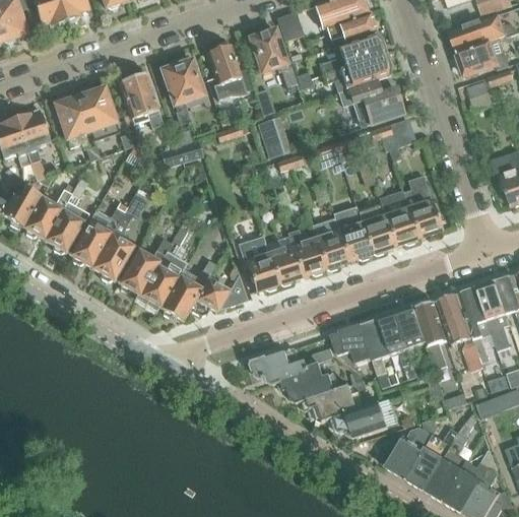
[(0,37),(1,41),(3,41),(7,42),(13,41),(15,37),(17,36),(16,33),(24,29),(18,11),(27,8),(23,0),(1,0),(2,2),(0,3),(0,37)]
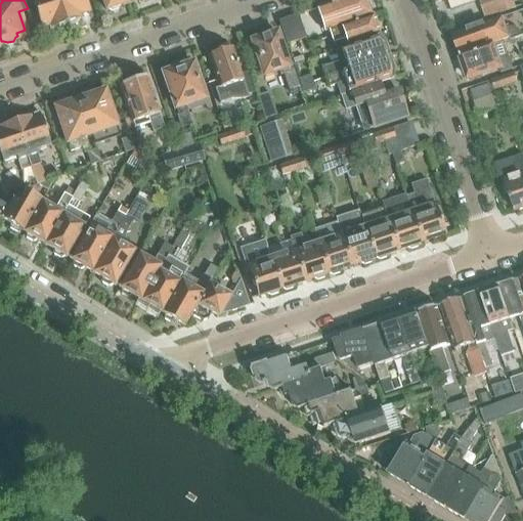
[(66,19),(58,0),(32,0),(40,25),(49,22),(50,25),(52,24),(56,26),(62,24),(64,19),(66,19)]
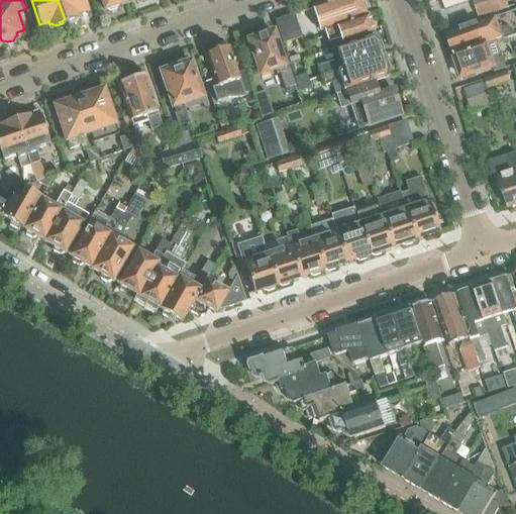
[(58,0),(65,19),(66,18),(70,20),(76,18),(78,14),(80,14),(79,11),(88,8),(85,0),(58,0)]
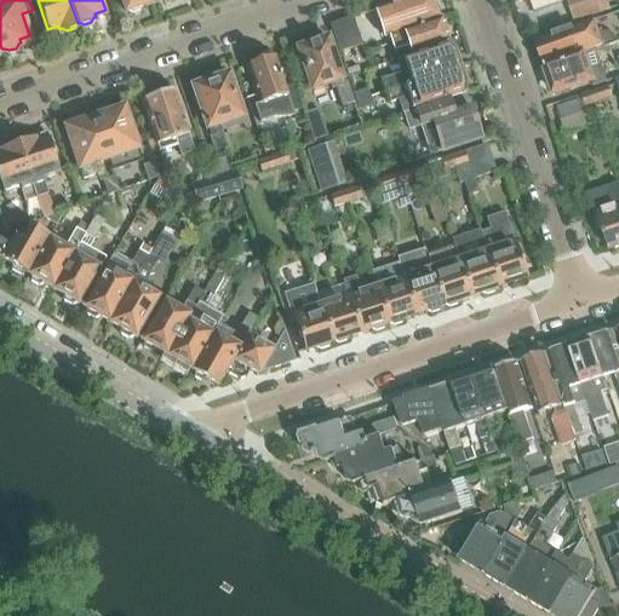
[(384,34),(389,32),(394,46),(424,35),(419,22),(440,15),(434,0),(393,0),(374,6),(384,34)]
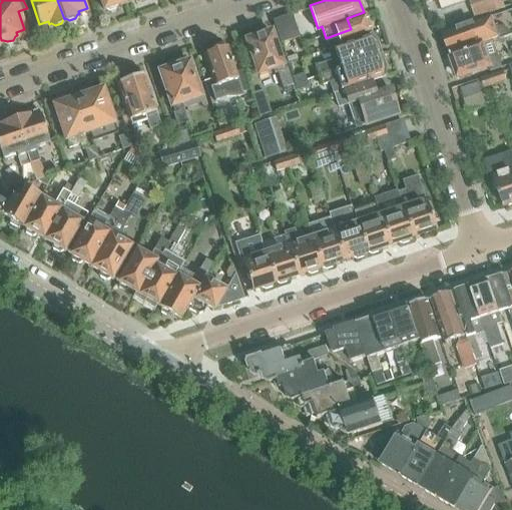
[(497,7),(494,0),(470,0),(475,14),(497,7)]
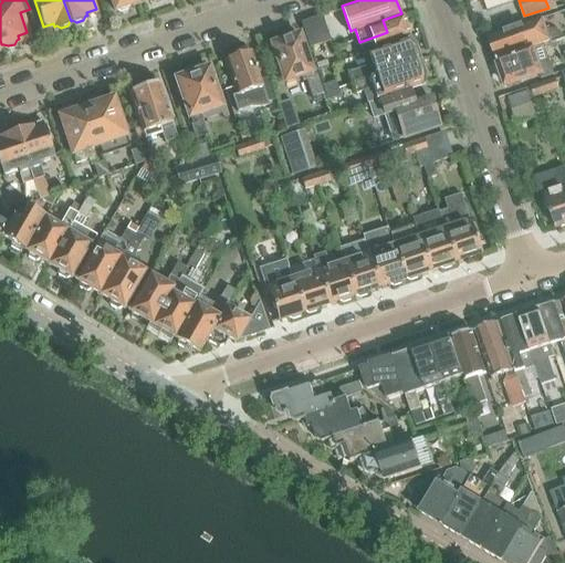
[(301,19),(309,44),(330,38),(322,12),(301,19)]
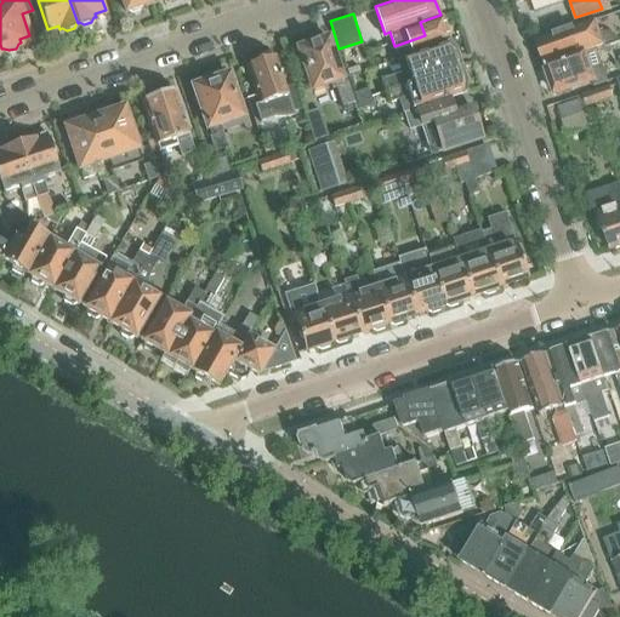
[(404,53),(449,39),(450,39),(442,13),(441,15),(420,22),(425,35),(394,46),(398,56),(404,53)]
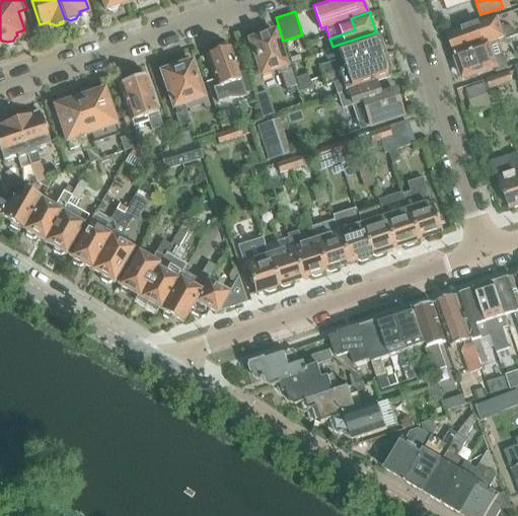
[(477,20),(447,30),(448,34),(447,37),(449,43),(451,44),(454,52),(503,34),(500,25),(482,31),(477,20)]
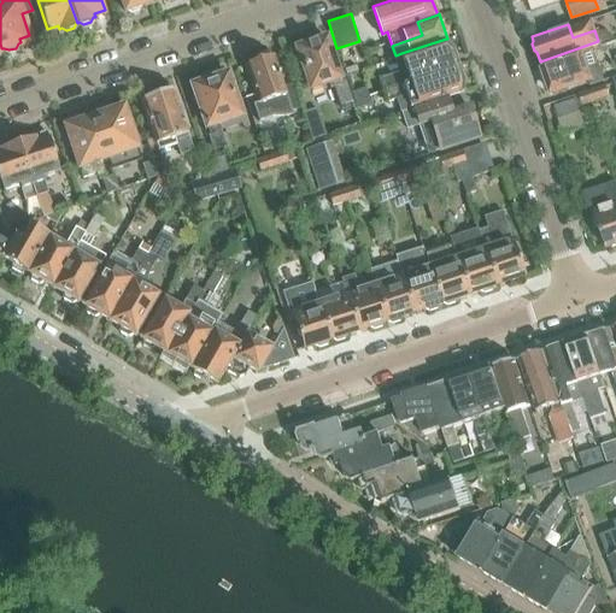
[(355,101),(347,78),(342,80),(327,34),(314,37),(312,34),(298,39),(297,43),(295,43),(309,86),(328,80),(329,84),(334,83),(341,106),(355,101)]
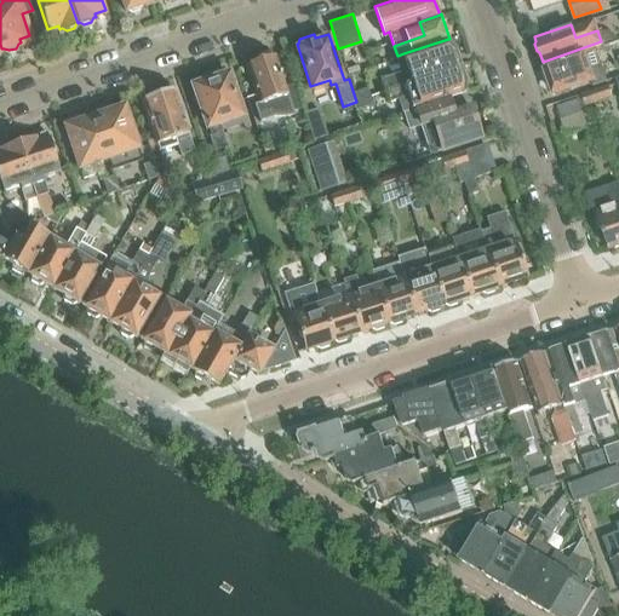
[(380,76),(384,87),(457,64),(453,52),(453,46),(448,41),(448,39),(403,53),(407,67),(380,76)]
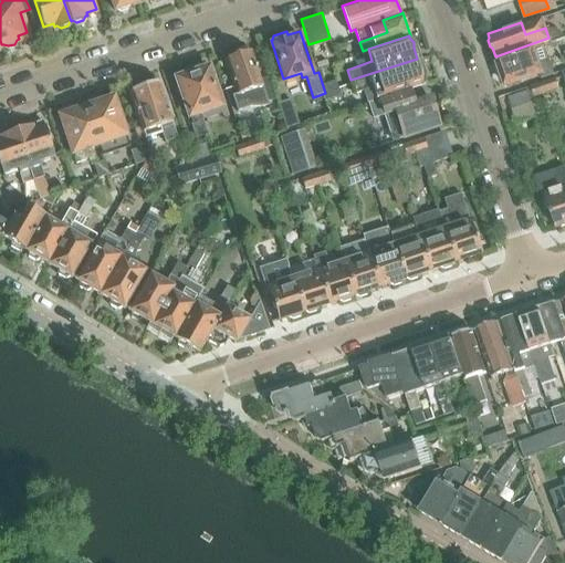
[(540,75),(564,65),(562,58),(551,62),(544,41),(495,58),(497,60),(494,64),(498,72),(502,74),(504,83),(539,71),(540,75)]
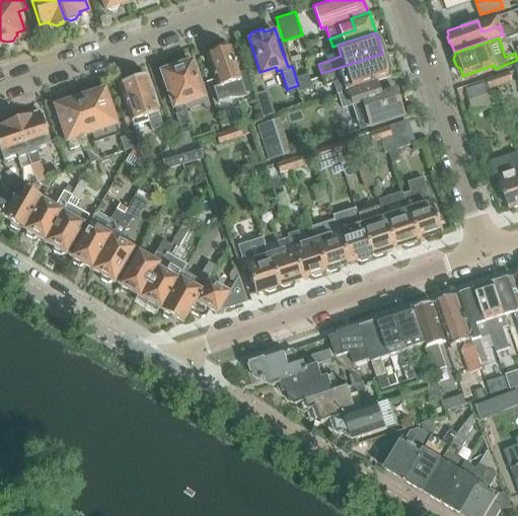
[(238,72),(228,44),(226,45),(225,42),(220,42),(215,45),(216,48),(206,52),(216,84),(213,85),(217,100),(229,96),(241,96),(245,95),(245,93),(254,90),(247,69),(238,72)]
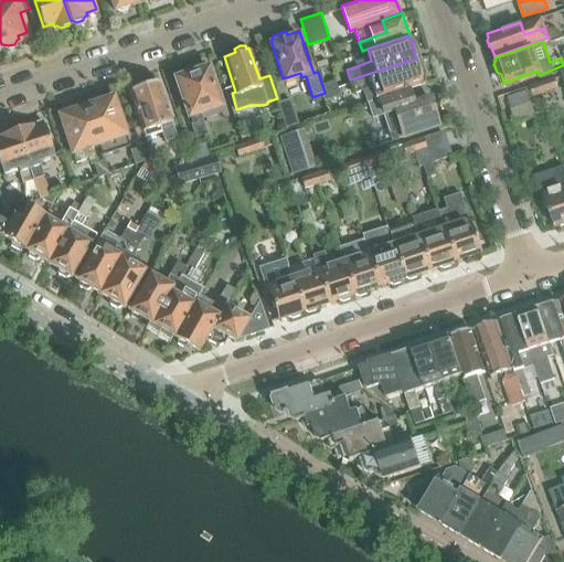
[(353,89),(362,86),(366,99),(402,88),(424,81),(423,78),(423,72),(418,67),(416,59),(350,80),(353,89)]
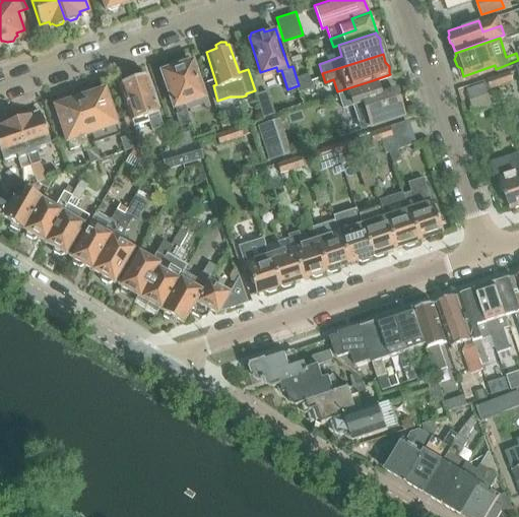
[(189,121),(188,120),(182,101),(202,94),(190,57),(188,58),(187,55),(170,60),(172,66),(161,69),(180,124),(189,121)]
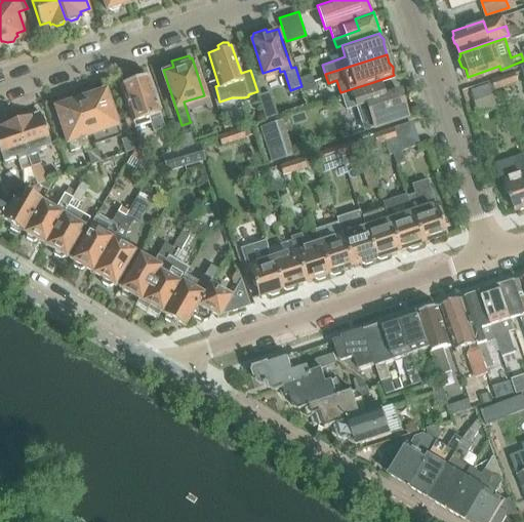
[(505,73),(508,82),(518,79),(515,70),(505,73)]
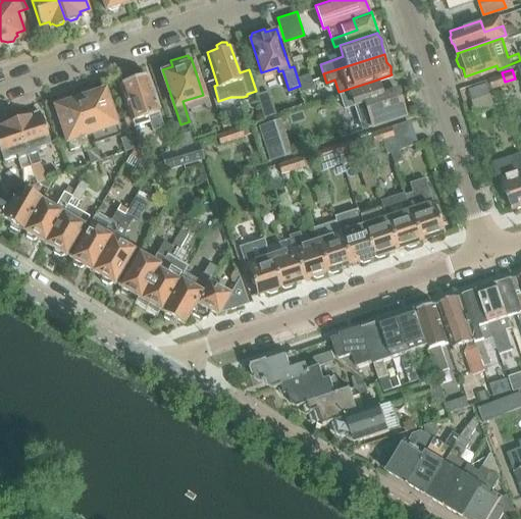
[(299,83),(312,79),(310,71),(297,76),(299,83)]
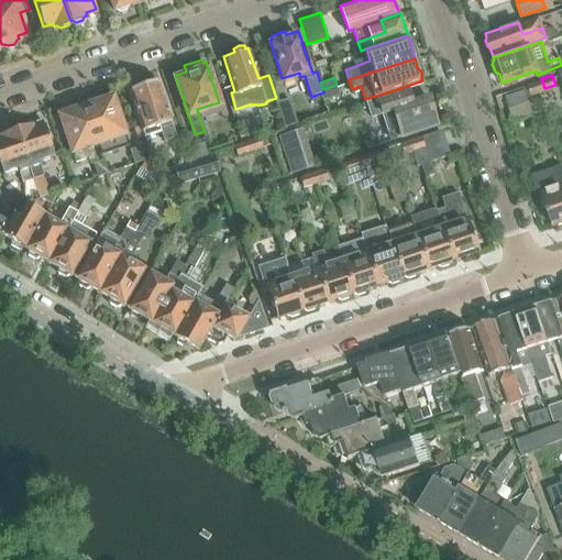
[(164,138),(176,134),(157,78),(144,83),(142,81),(133,85),(131,87),(129,88),(140,123),(142,128),(158,122),(164,138)]
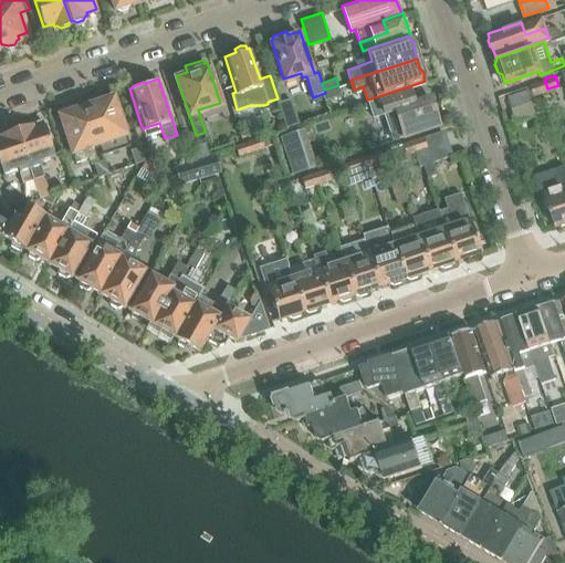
[(547,89),(544,79),(529,84),(533,94),(547,89)]
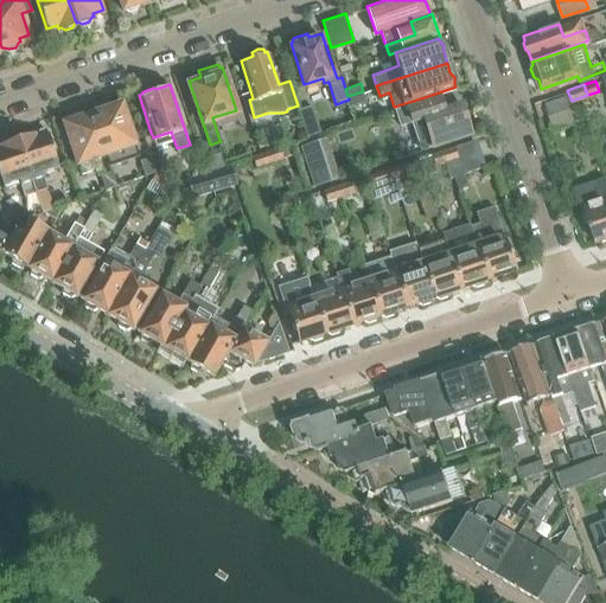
[(363,91),(348,96),(349,100),(350,104),(365,100),(363,91)]
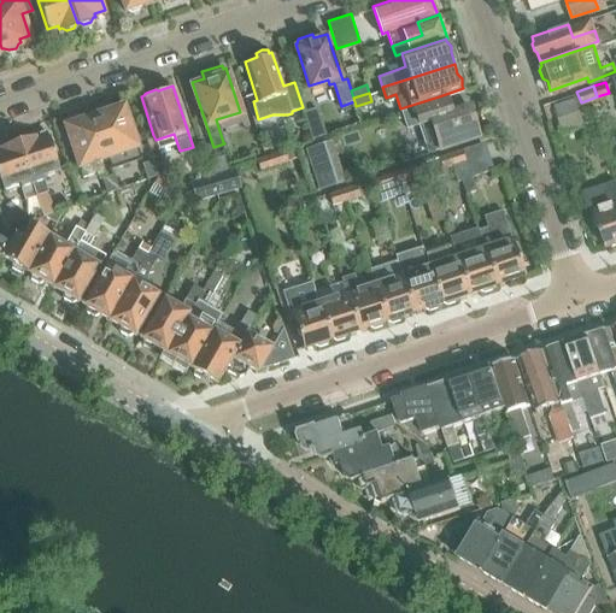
[(477,134),(468,104),(444,112),(439,96),(400,108),(406,124),(418,121),(428,151),(477,134)]
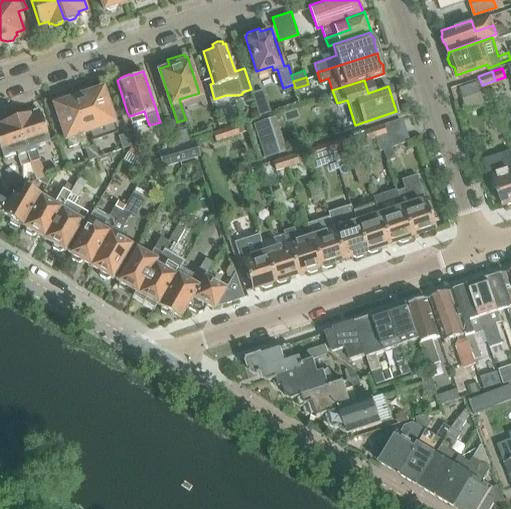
[(476,80),(459,86),(463,98),(480,92),(476,80)]
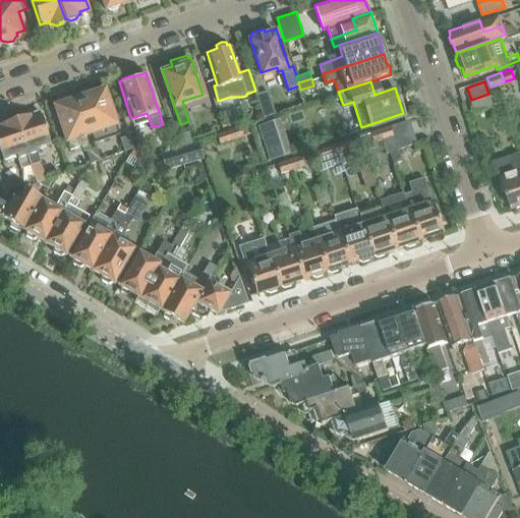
[(78,96),(91,130),(115,122),(104,87),(102,88),(99,87),(92,89),(90,92),(78,96)]
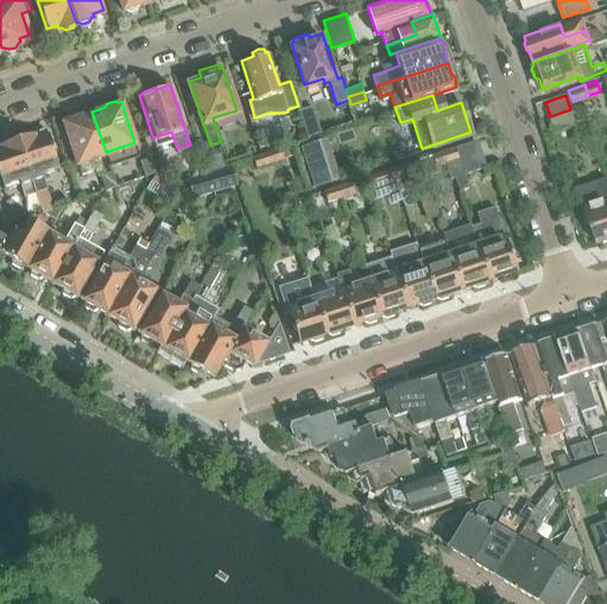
[(299,109),(308,137),(322,132),(314,106),(299,109)]
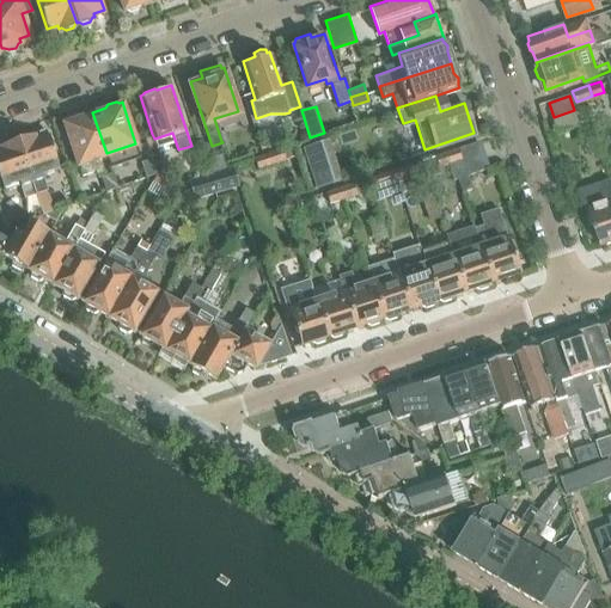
[(92,112),(81,116),(77,114),(69,116),(68,121),(63,122),(81,173),(99,166),(96,157),(107,153),(92,112)]
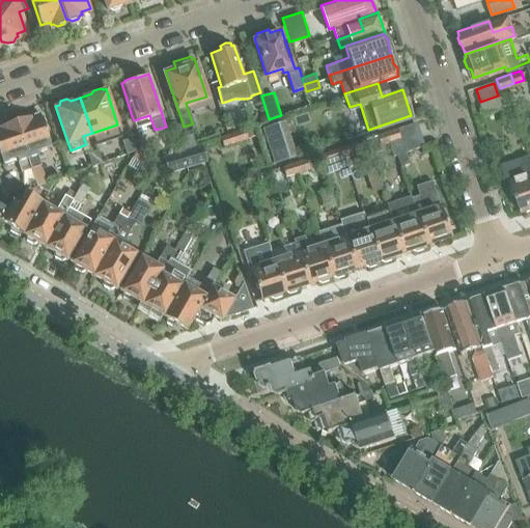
[(15,119),(31,166),(32,165),(40,163),(36,149),(51,144),(39,111),(38,112),(35,110),(28,112),(27,115),(15,119)]
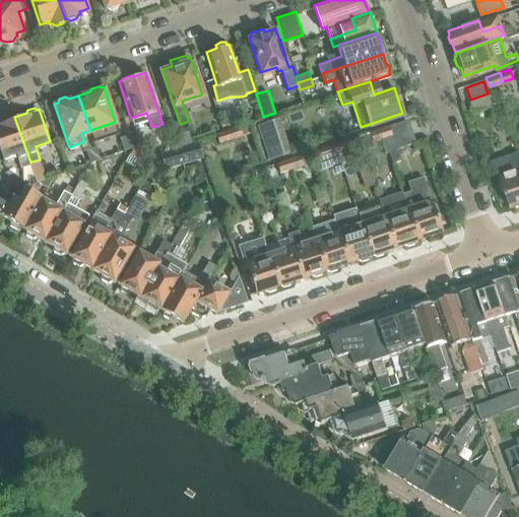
[(129,114),(124,116),(127,126),(133,124),(131,118),(129,114)]
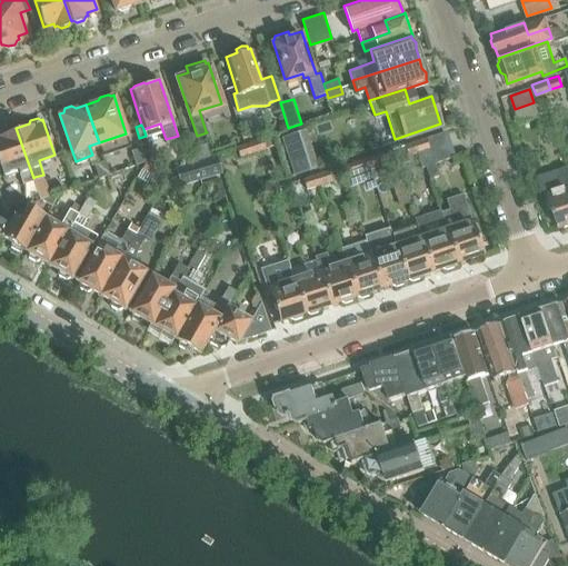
[(306,127),(281,136),(294,172),(319,164),(306,127)]
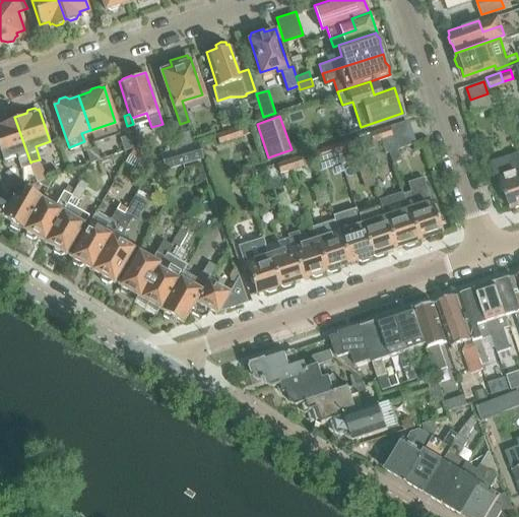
[(30,163),(14,117),(4,121),(1,119),(0,119),(0,152),(2,157),(16,152),(20,166),(30,163)]
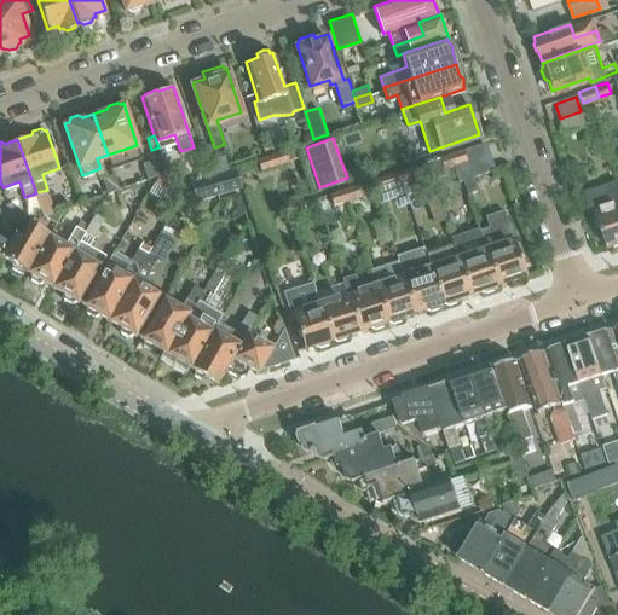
[(492,168),(492,167),(484,140),(438,155),(442,166),(451,162),(454,169),(467,164),(471,175),(472,174),(492,168)]
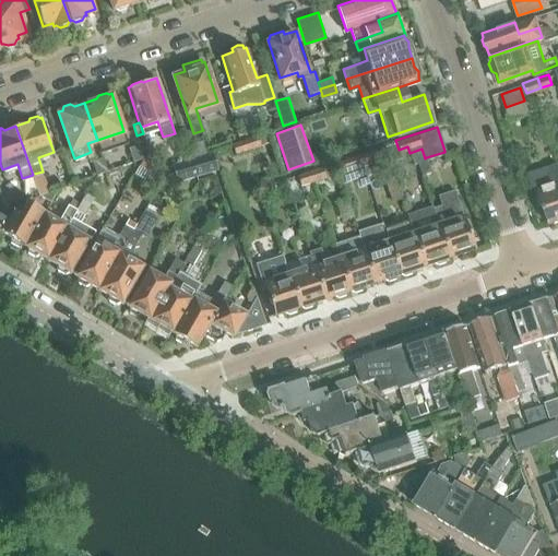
[(232,143),(235,153),(260,144),(257,134),(232,143)]
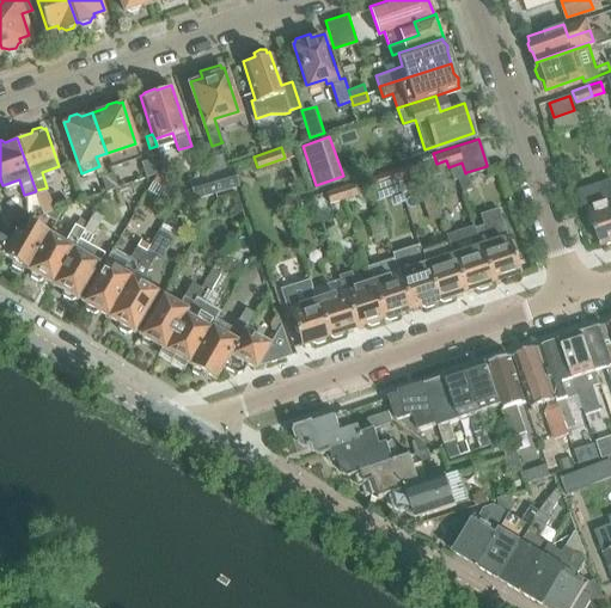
[(224,154),(207,159),(212,173),(228,167),(224,154)]
